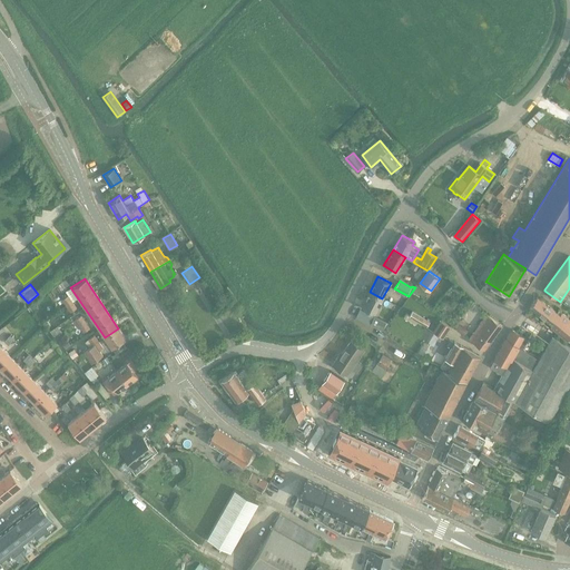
[(374,314),(382,298),(370,292),(362,307),(374,314)]
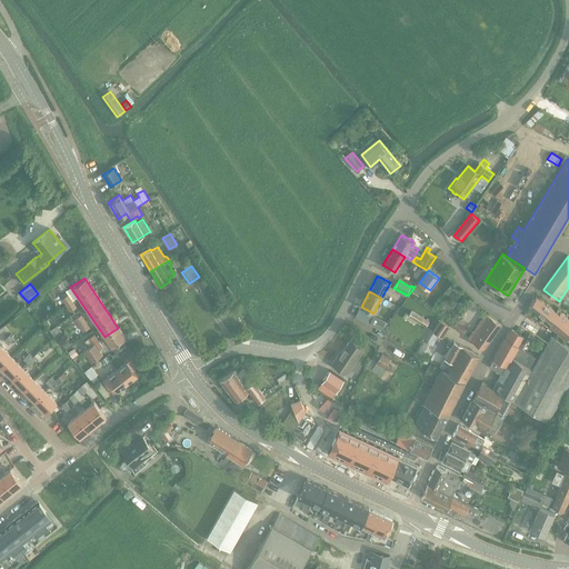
[(61,299),(66,306),(72,301),(68,295),(61,299)]
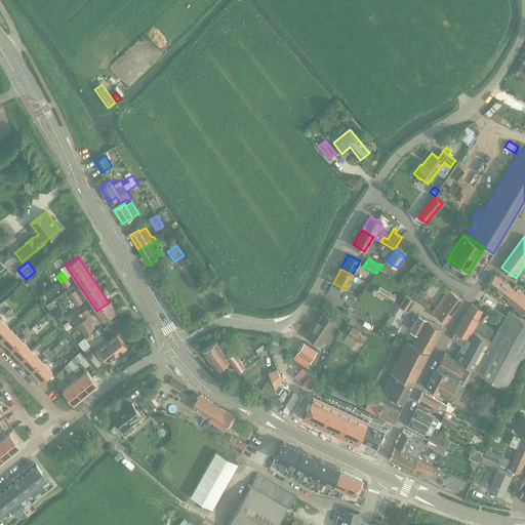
[(524,314),(524,294),(517,289),(516,290),(501,279),(502,278),(497,274),(495,275),(494,275),(487,284),(508,299),(507,300),(524,314)]
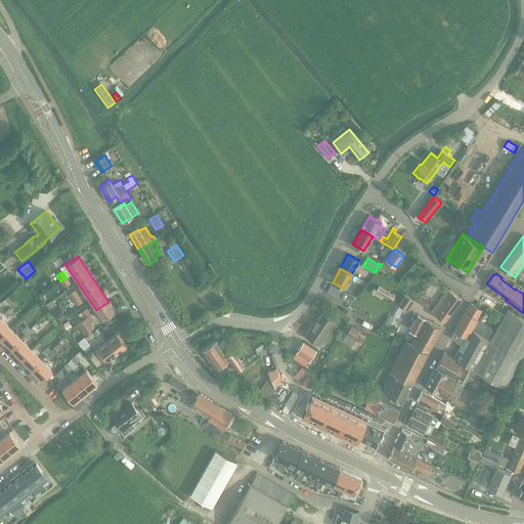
[(60,281),(64,288),(71,284),(67,277),(60,281)]
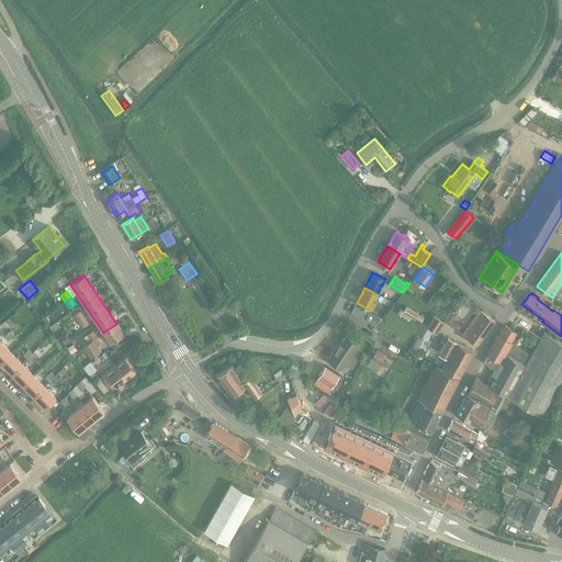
[(422,322),(425,317),(406,306),(404,311),(402,308),(398,313),(409,319),(412,316),(422,322)]
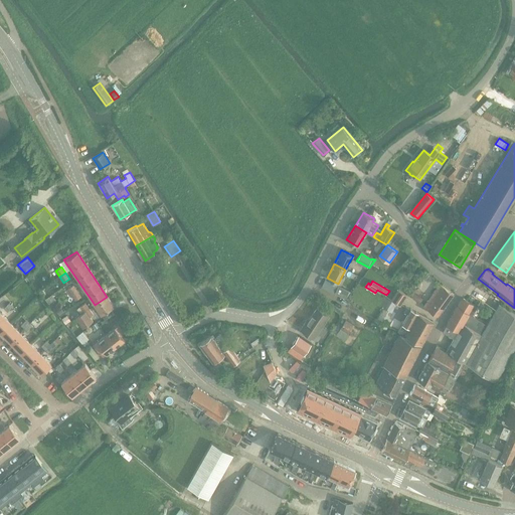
[(423,306),(438,316),(454,294),(440,284),(423,306)]
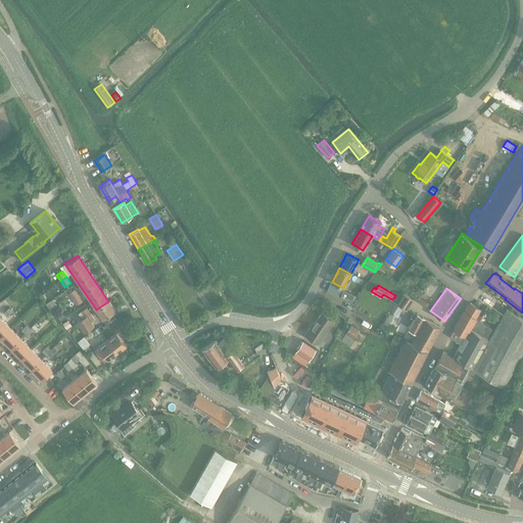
[(68,293),(73,299),(79,295),(75,289),(68,293)]
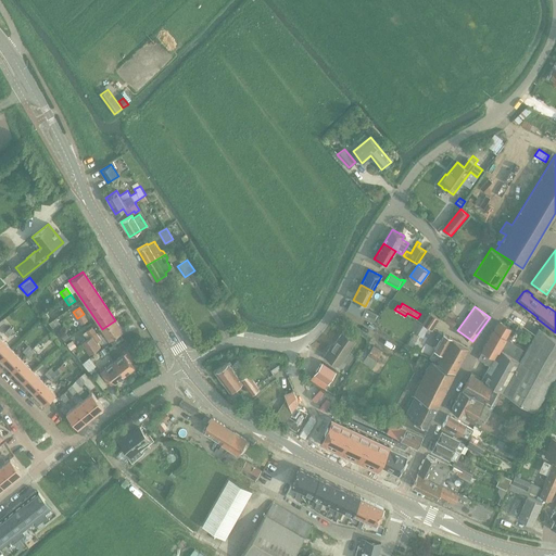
[(373,323),(377,314),(366,308),(362,316),(373,323)]
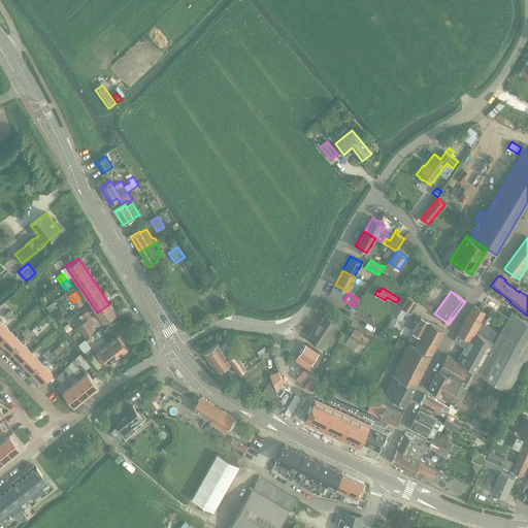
[(73,302),(77,308),(84,304),(79,298),(73,302)]
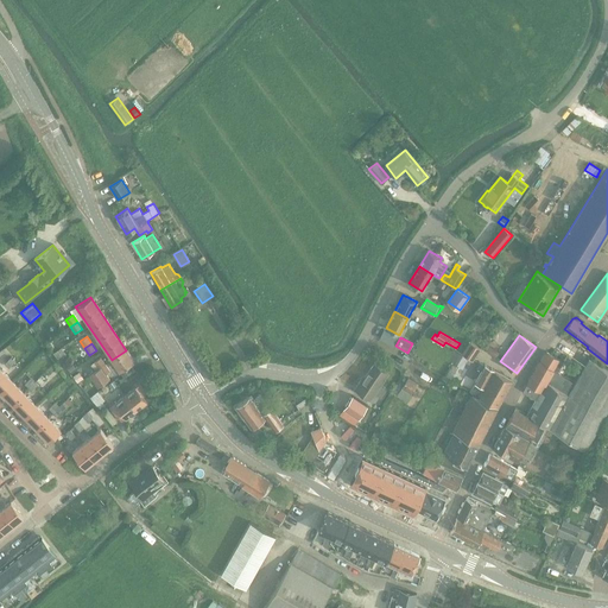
[(473,361),(480,349),(470,343),(462,355),(473,361)]
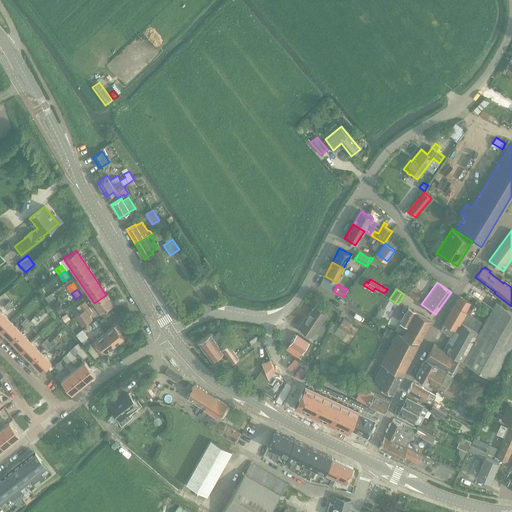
[(106,295),(94,303),(100,312),(112,304),(106,295)]
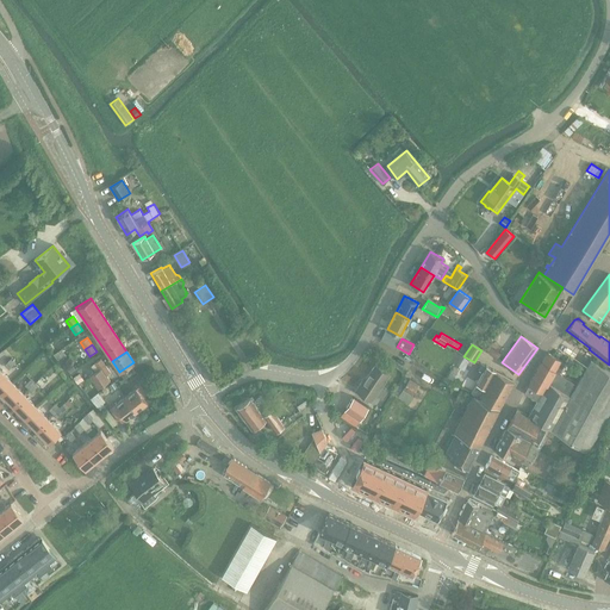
[(541,363),(524,393),(536,400),(528,415),(541,423),(556,431),(586,450),(609,409),(609,408),(609,372),(589,358),(576,384),(558,373),(564,363),(548,353),(541,363)]
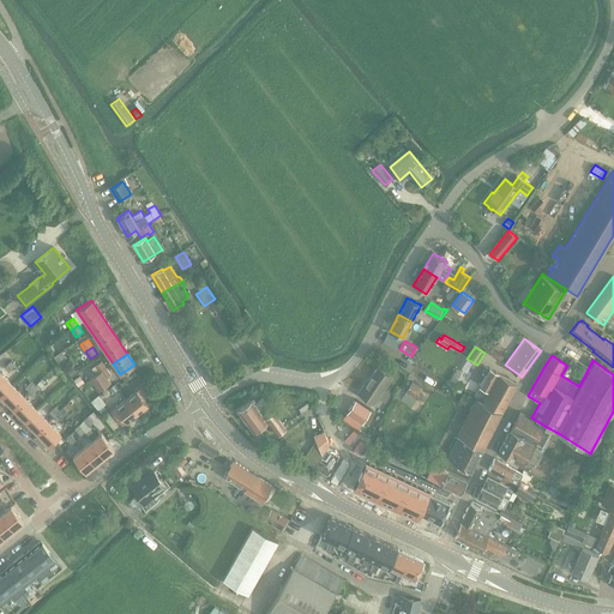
[(12,361),(5,368),(8,372),(16,366),(12,361)]
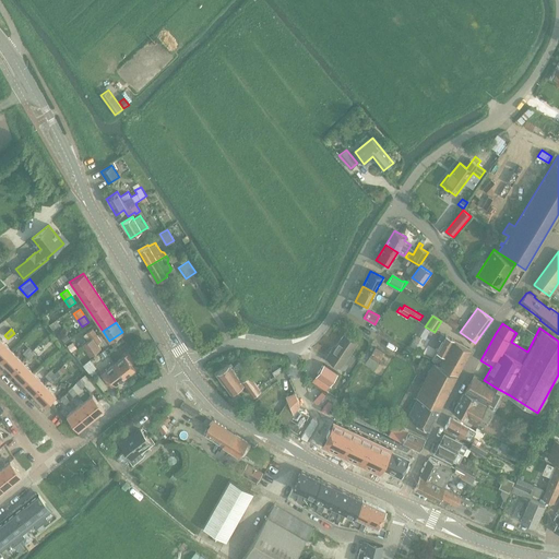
[(93,329),(84,335),(87,341),(96,335),(93,329)]
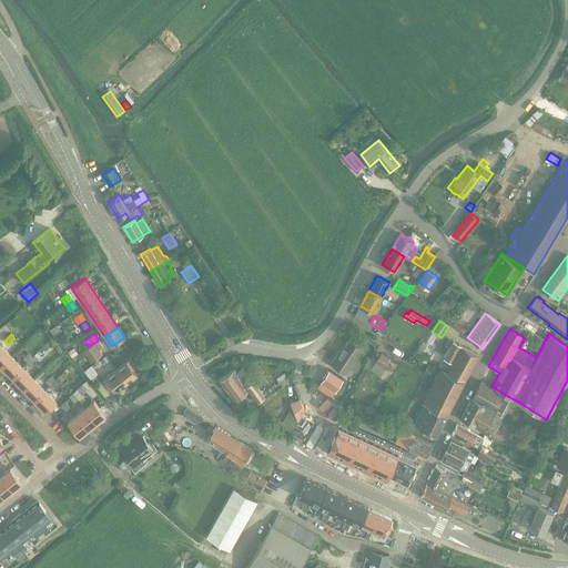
[(67,337),(61,342),(66,347),(70,343),(67,337)]
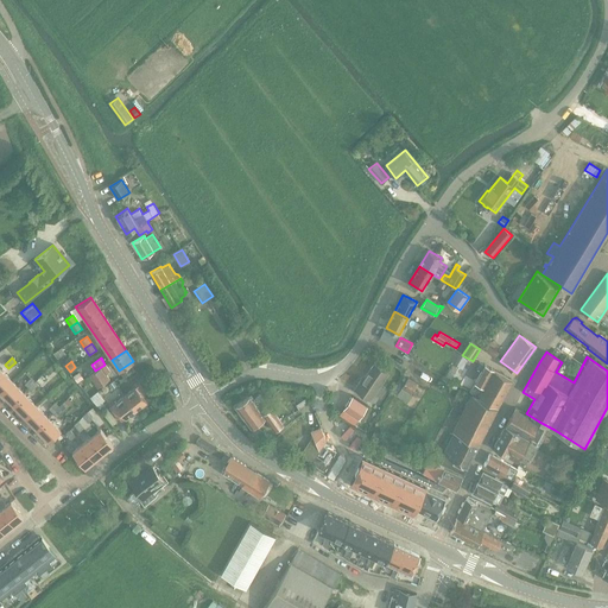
[(371,399),(388,373),(374,363),(362,380),(361,379),(355,388),(371,399)]
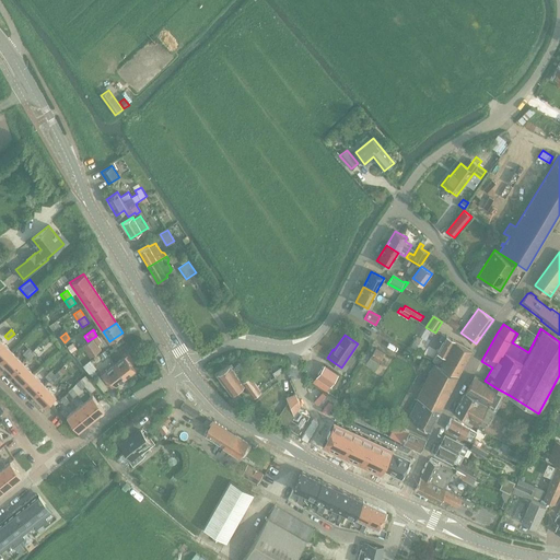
[(438,352),(446,357),(455,341),(446,336),(446,337),(442,335),(439,339),(443,341),(438,352)]
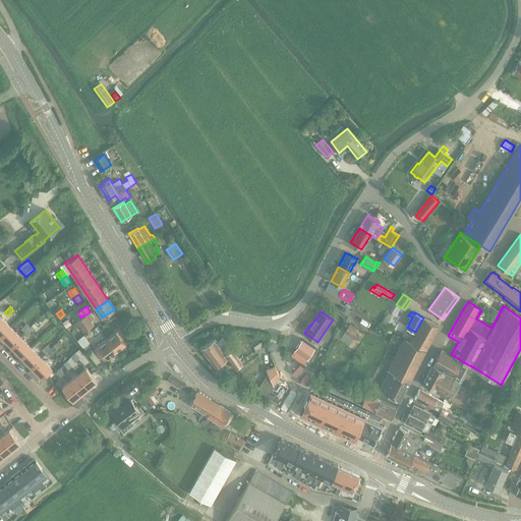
[(94,317),(90,312),(81,317),(76,322),(83,332),(94,325),(91,321),(94,317)]
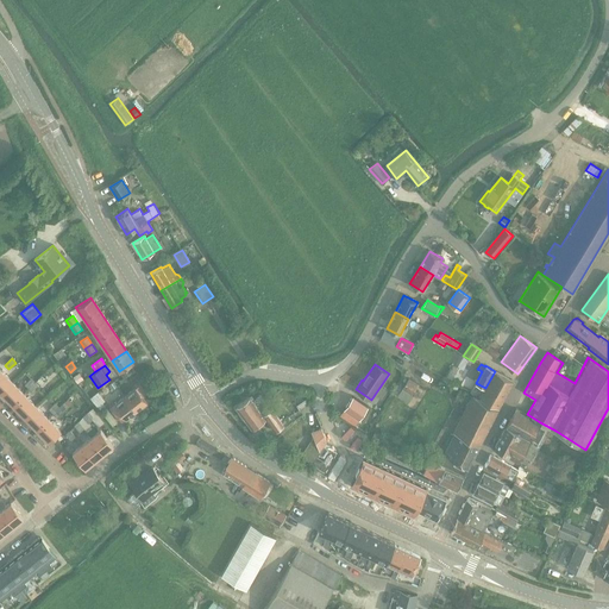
[(0,390),(0,391),(10,382),(0,371),(0,390)]
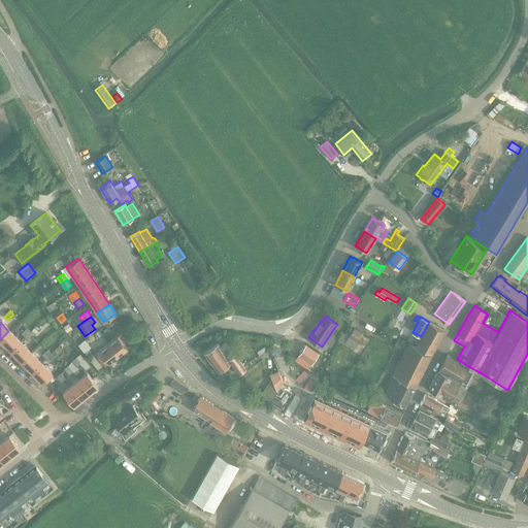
[(421,336),(413,332),(408,340),(432,354),(444,330),(429,322),(421,336)]
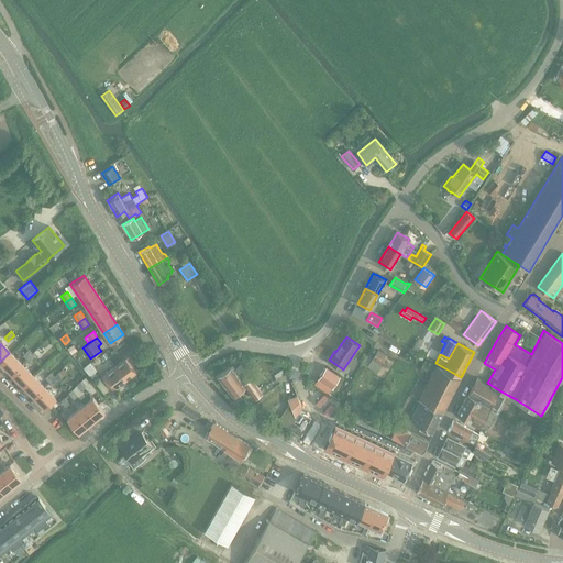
[(74,344),(67,349),(72,354),(77,351),(74,344)]
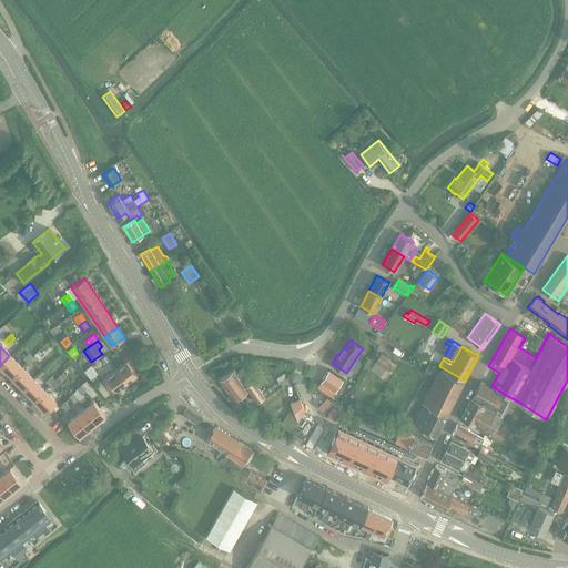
[(382,352),(371,369),(381,375),(392,358),(382,352)]
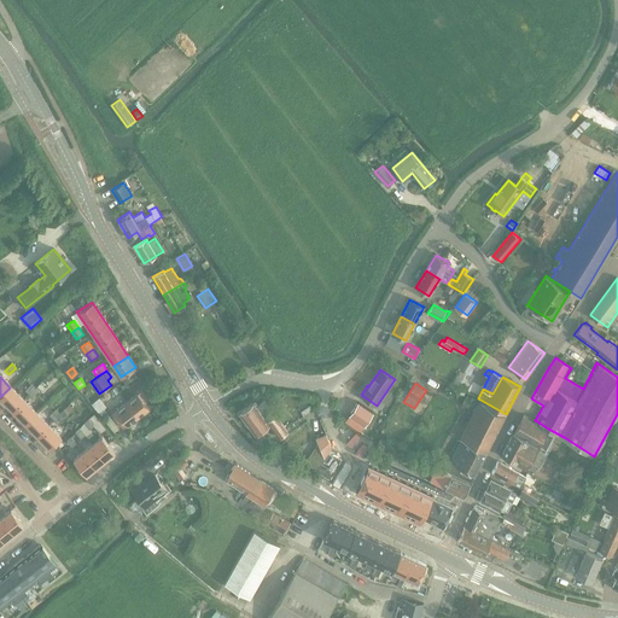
[(0,397),(12,409),(23,400),(10,388),(0,397)]
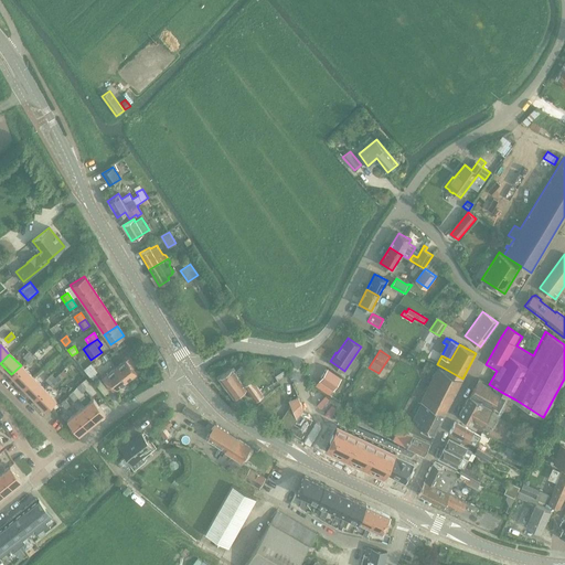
[(31,354),(25,360),(31,364),(36,359),(31,354)]
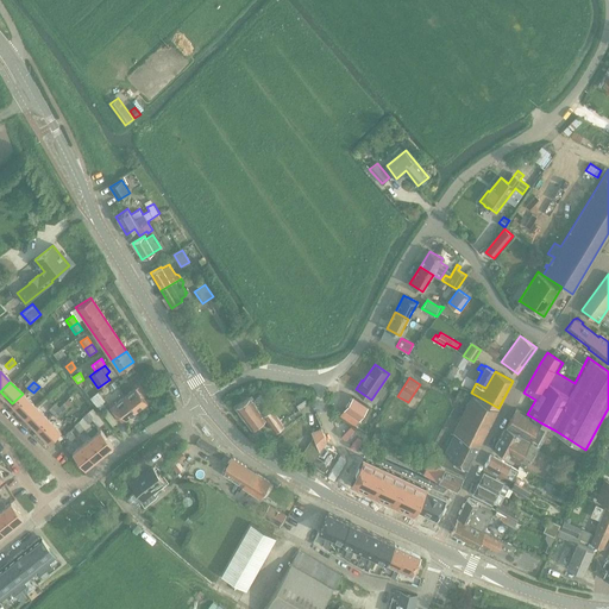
[(124,396),(136,412),(146,402),(142,397),(146,394),(139,384),(124,396)]
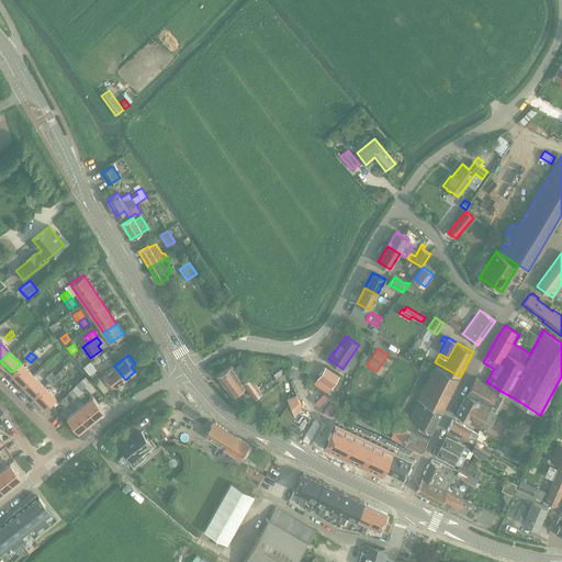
[(90,361),(83,367),(90,375),(97,370),(90,361)]
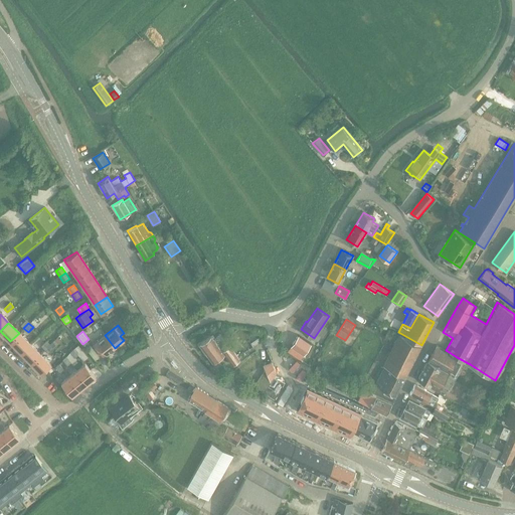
[(10,341),(20,351),(29,343),(19,333),(10,341)]
